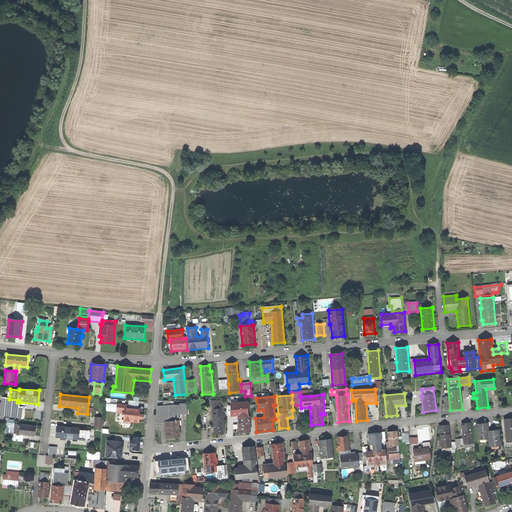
[(1,416),(21,418),(22,408),(19,407),(20,402),(17,402),(18,400),(9,399),(3,399),(1,416)]
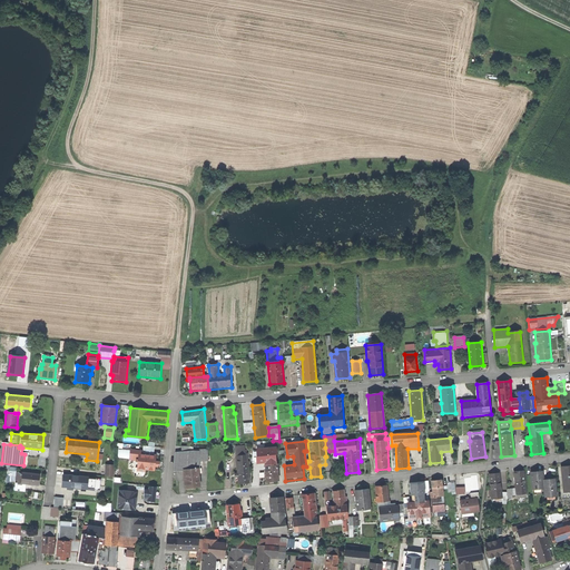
[(236,455),(245,455),(244,445),(235,446),(236,455)]
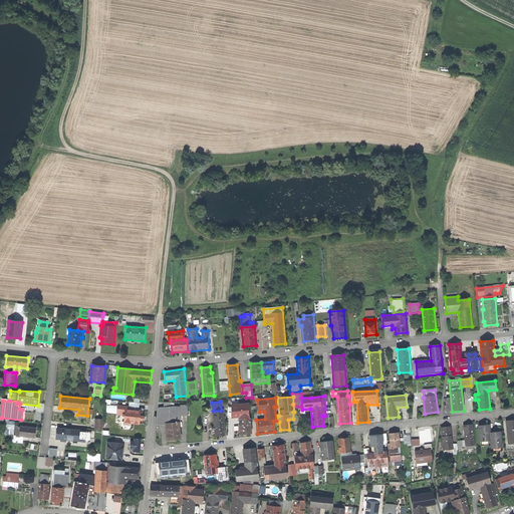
[(239,420),(251,419),(249,403),(231,405),(232,419),(238,418),(239,420)]
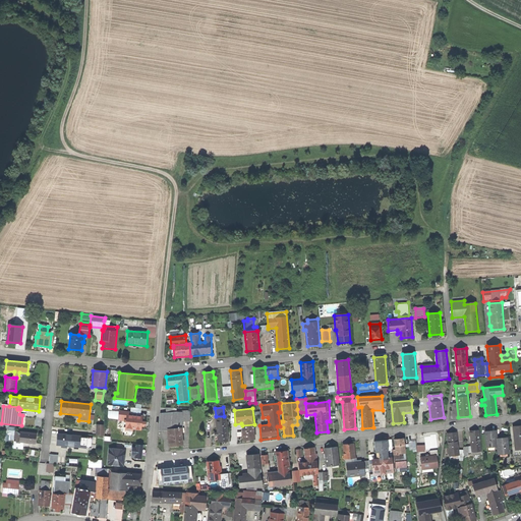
[(131,412),(119,411),(118,421),(126,421),(125,432),(133,433),(133,430),(141,430),(141,427),(146,427),(147,422),(142,422),(142,416),(131,414),(131,412)]
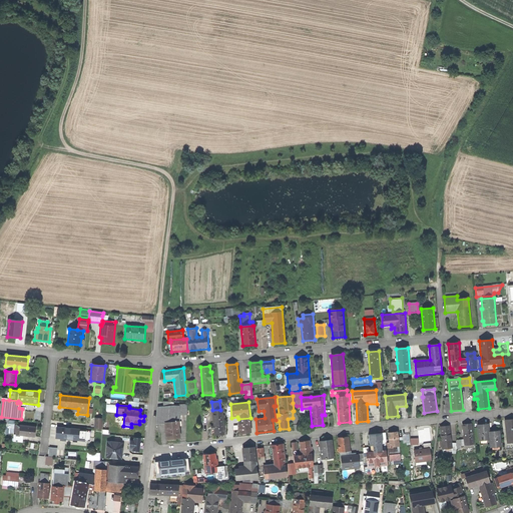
[(156,425),(164,424),(178,422),(180,422),(180,416),(187,416),(187,405),(180,406),(163,407),(158,408),(156,425)]
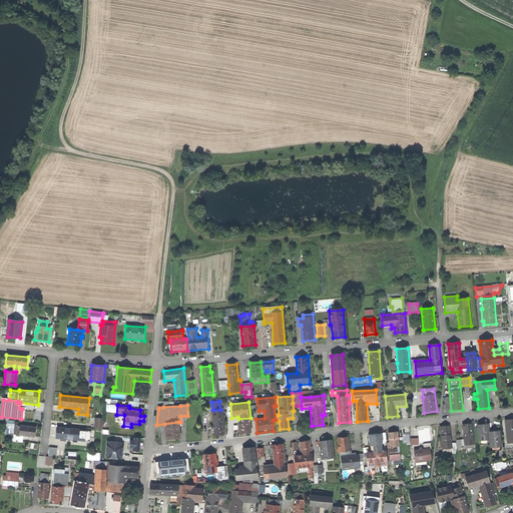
[(214,437),(225,435),(222,409),(220,410),(212,410),(214,427),(210,427),(211,431),(214,431),(214,437)]
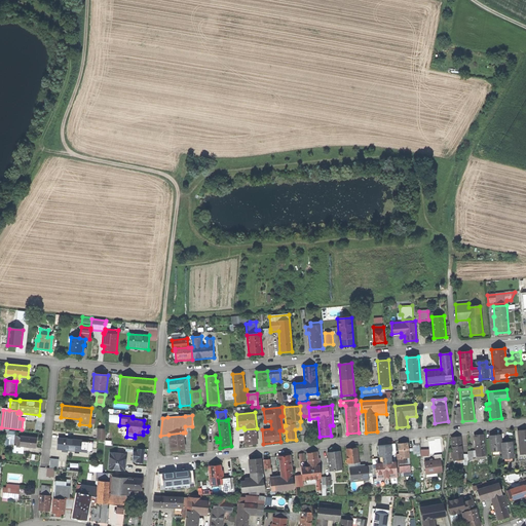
[(258,444),(257,428),(245,429),(246,446),(258,444)]
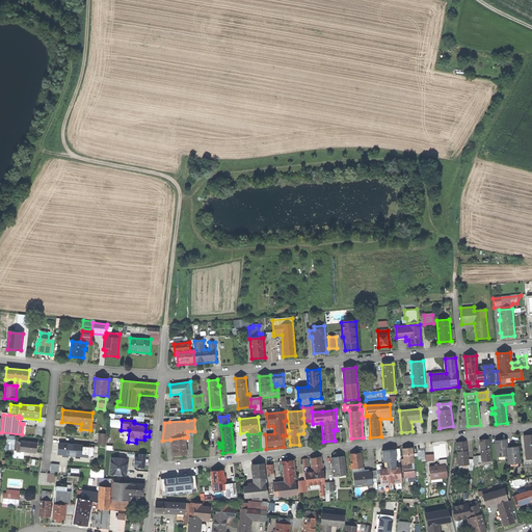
[(531,435),(523,436),(526,460),(531,459),(531,435)]
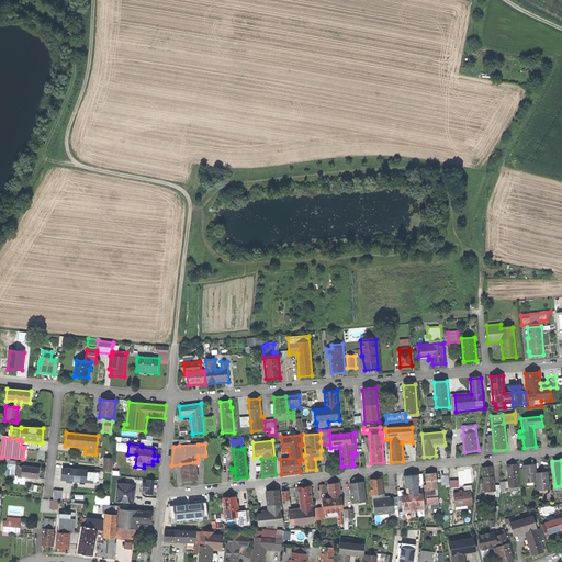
[(180,464),(182,483),(198,482),(195,462),(180,464)]
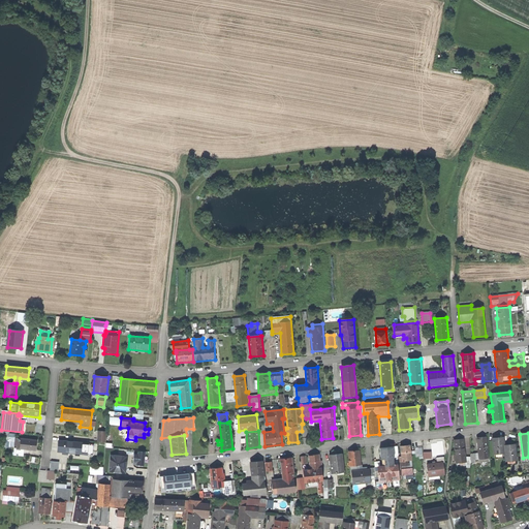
[(490,462),(487,437),(476,438),(478,455),(479,461),(479,463),(490,462)]
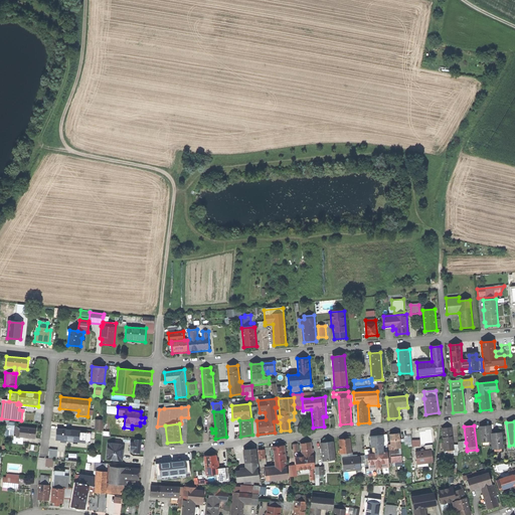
[(491,443),(491,435),(490,426),(479,427),(481,444),(491,443)]
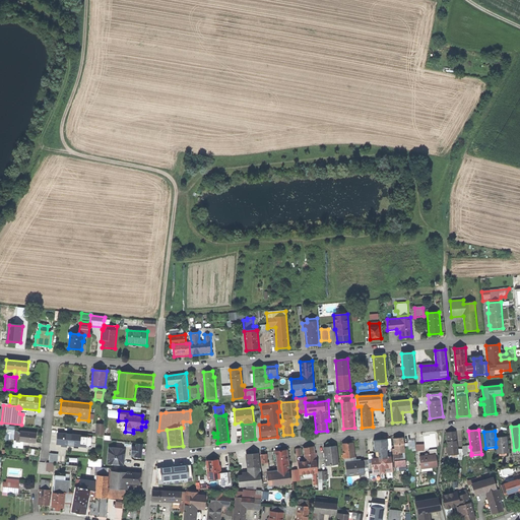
[(37,433),(20,432),(20,434),(19,442),(23,443),(36,444),(37,433)]
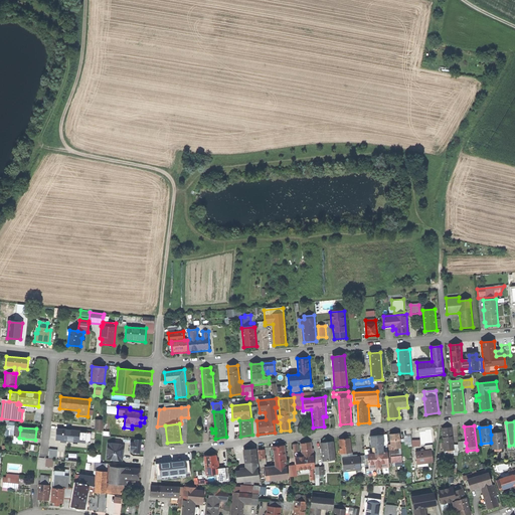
[(452,427),(441,428),(444,452),(455,451),(454,446),(452,427)]
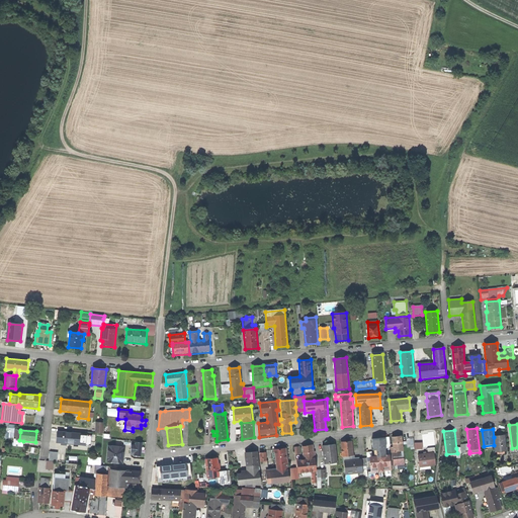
[(81,434),(58,431),(56,443),(60,443),(60,445),(66,445),(67,444),(73,445),(80,445),(80,441),(81,435),(81,434)]
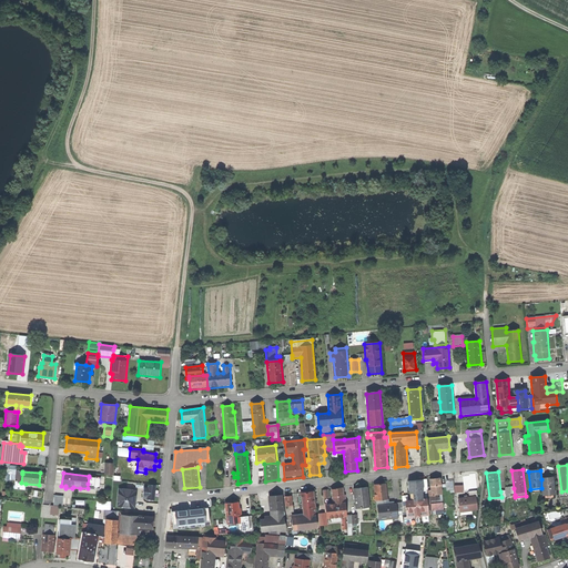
[(464,476),(466,493),(468,493),(479,492),(477,475),(464,476)]
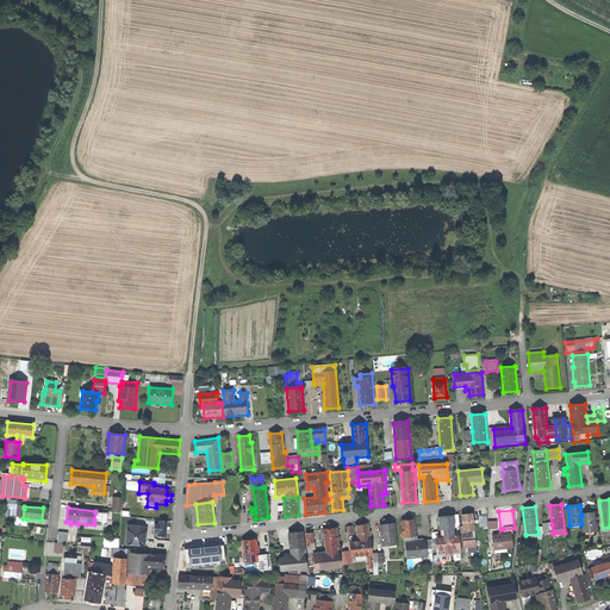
[(459,536),(460,542),(472,541),(471,531),(475,531),(474,514),(461,515),(461,527),(459,527),(459,536)]
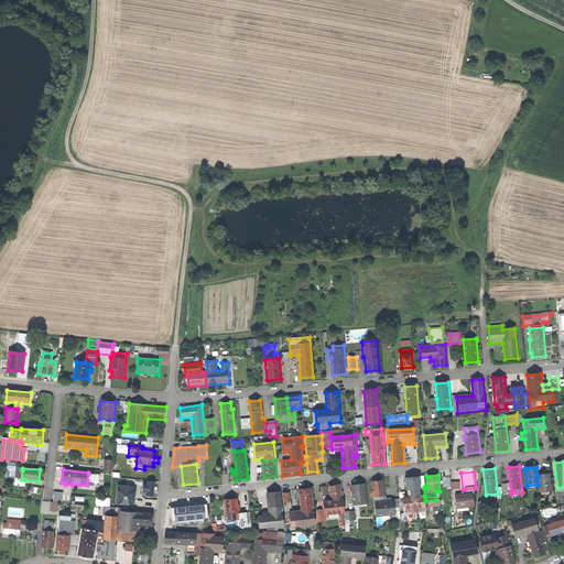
[(551,491),(550,475),(538,476),(538,485),(539,492),(551,491)]
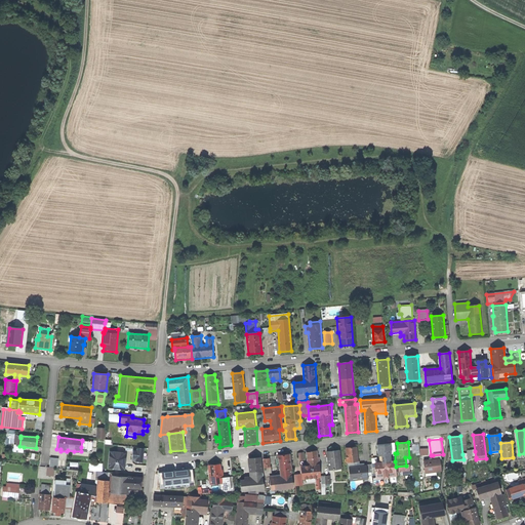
[(381,462),(374,462),(375,479),(397,478),(396,467),(395,461),(391,462),(391,453),(392,453),(391,444),(376,445),(377,457),(381,457),(381,462)]
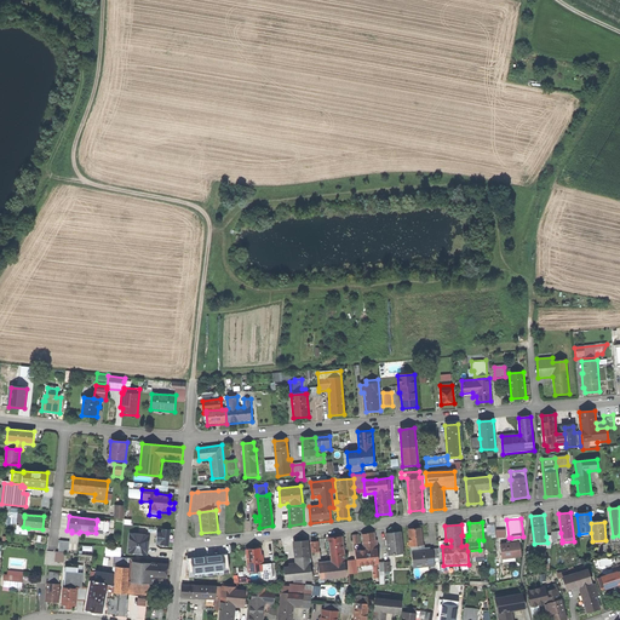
[(96,533),(87,533),(87,541),(102,543),(103,533),(98,533),(99,528),(96,528),(96,533)]
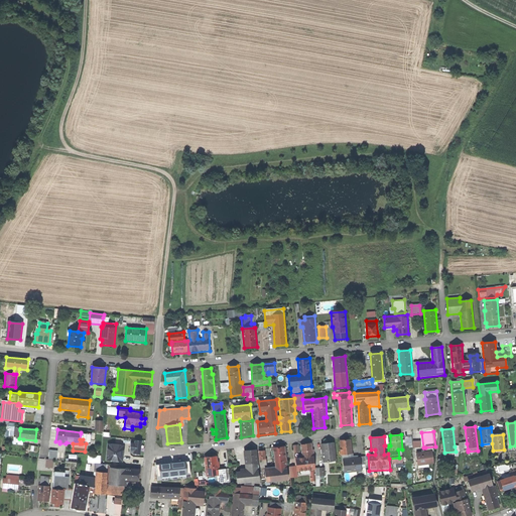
[(351,439),(340,440),(344,475),(363,473),(361,458),(353,459),(351,439)]
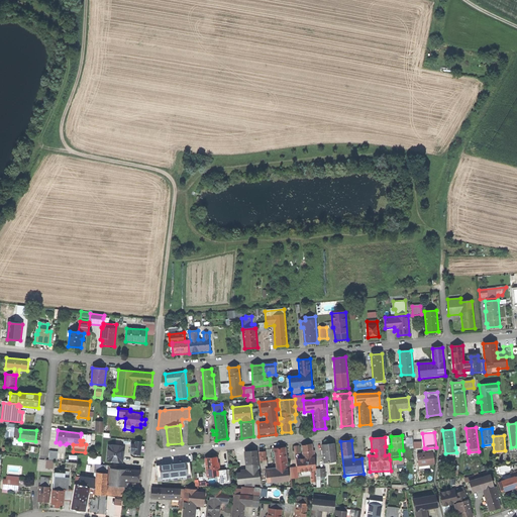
[(141,456),(142,442),(135,442),(135,444),(132,443),(131,452),(134,452),(134,455),(141,456)]
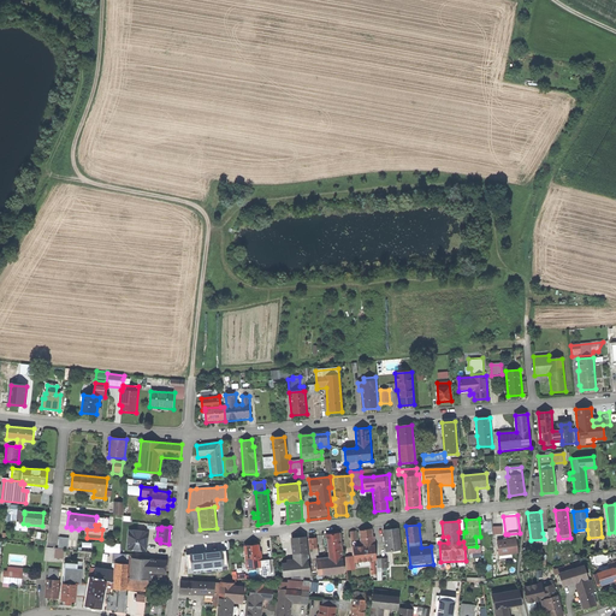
[(383,531),(385,552),(402,551),(400,529),(383,531)]
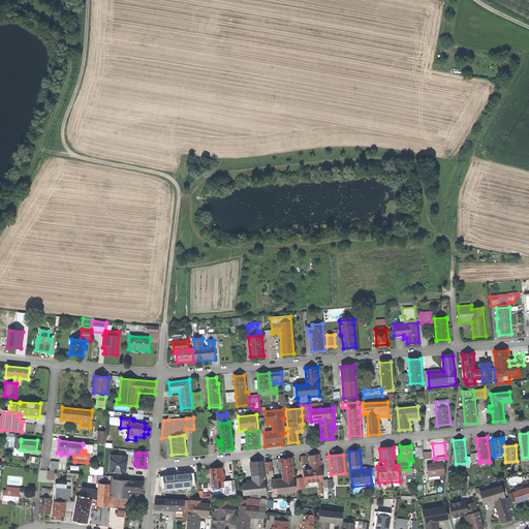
[(470,455),(470,458),(470,464),(475,463),(476,461),(479,461),(478,455),(475,455),(470,455)]
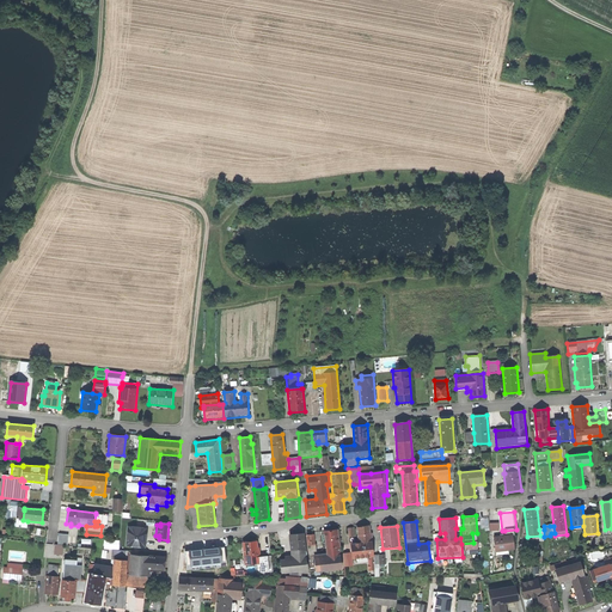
[(147,530),(129,527),(127,546),(146,549),(147,530)]
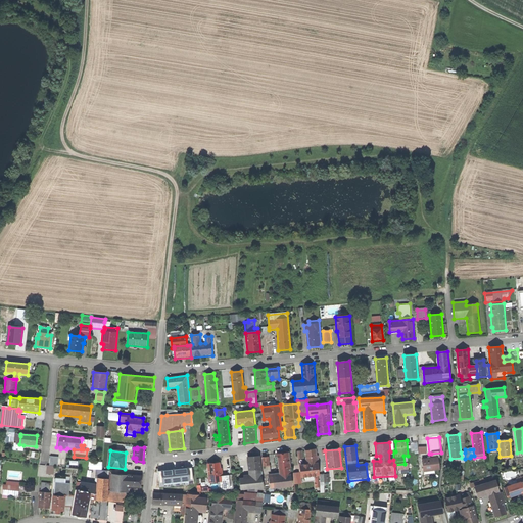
[(305,465),(318,463),(318,458),(316,458),(315,450),(305,452),(306,462),(305,465)]
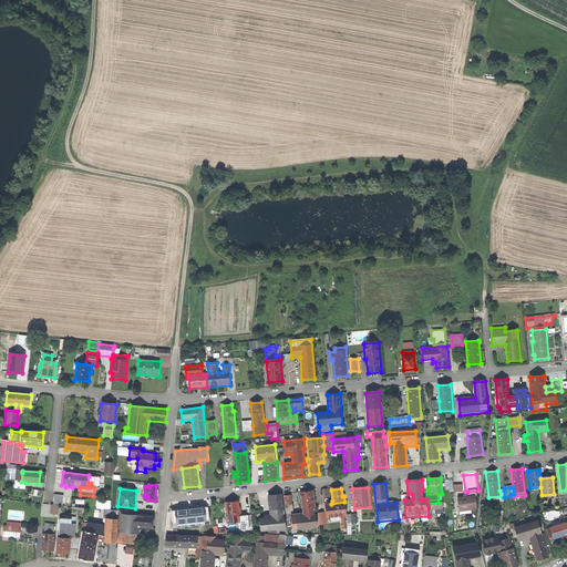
[(290,515),(292,531),(317,528),(313,492),(300,493),(302,513),(290,515)]
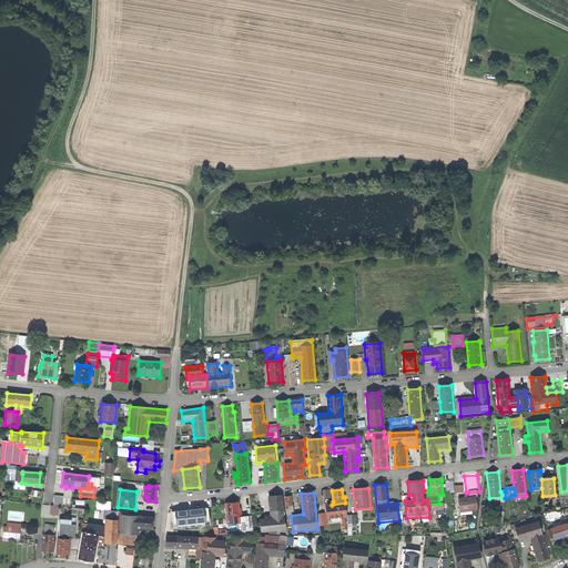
[(63,497),(54,496),(53,506),(62,507),(63,497)]
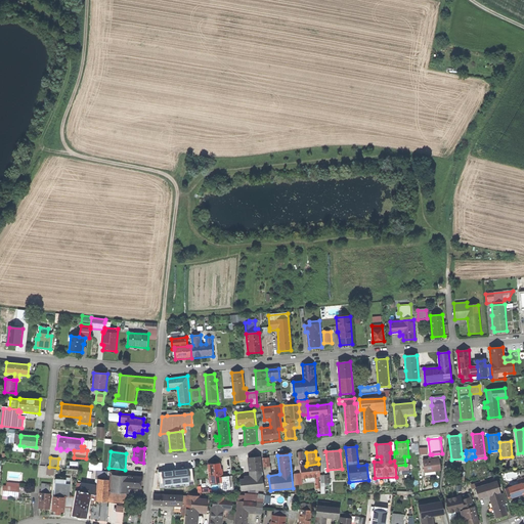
[(239,480),(241,492),(248,491),(264,490),(261,457),(248,459),(249,476),(244,477),(245,479),(239,480)]
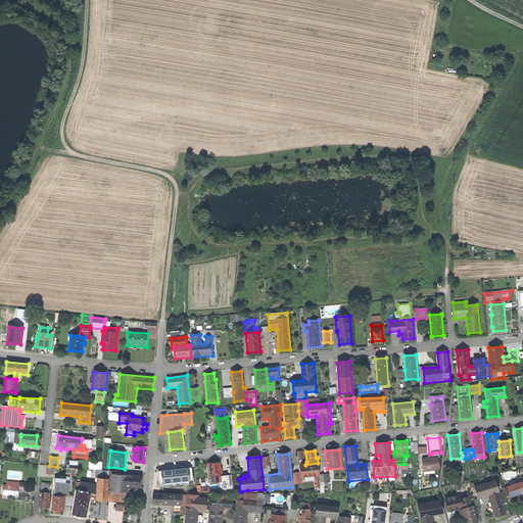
[(432,458),(422,460),(423,473),(439,471),(438,458),(432,458)]
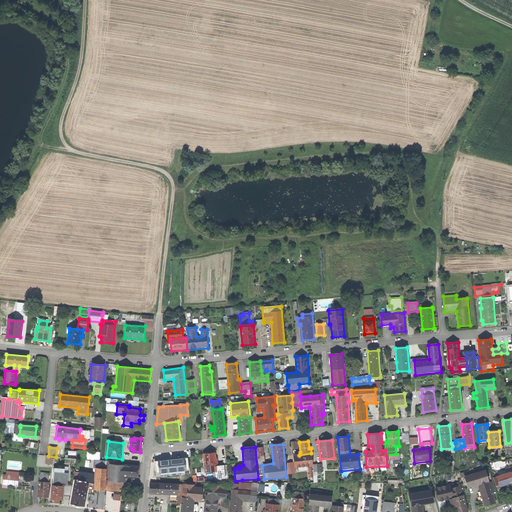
[(203,455),(205,473),(215,472),(219,472),(219,467),(218,458),(216,459),(215,453),(203,455)]
